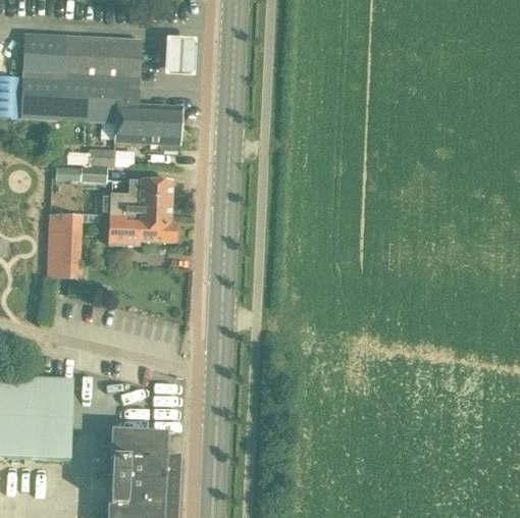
[(21,116),(182,125),(183,106),(140,104),(143,39),(27,33),(21,116)]
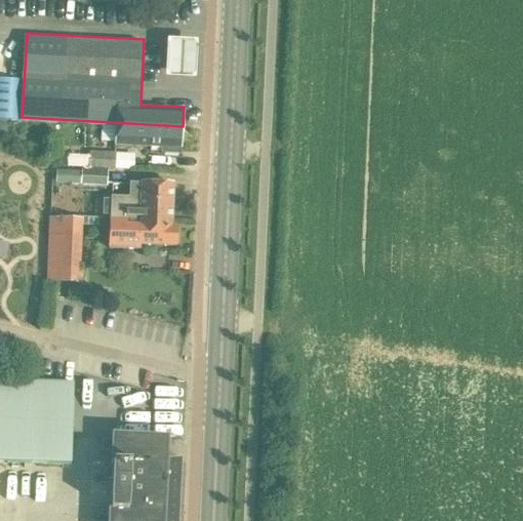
[(197,42),(166,41),(164,80),(195,81),(197,42)]
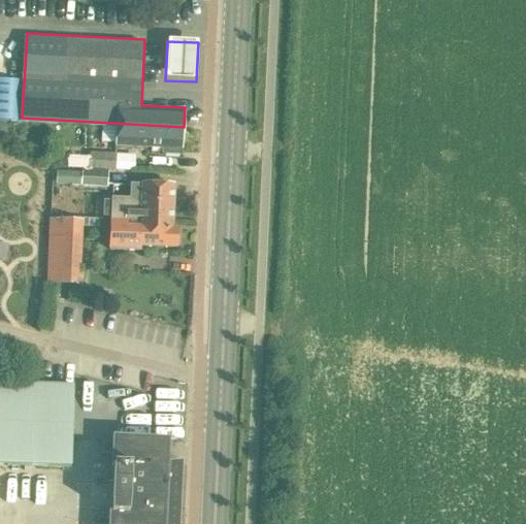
[(24,77),(0,76),(0,118),(22,119),(24,77)]
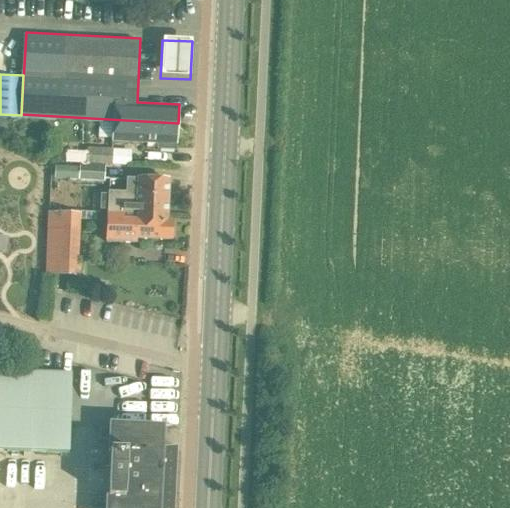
[(177,147),(178,123),(130,120),(115,119),(114,138),(159,140),(159,146),(177,147)]
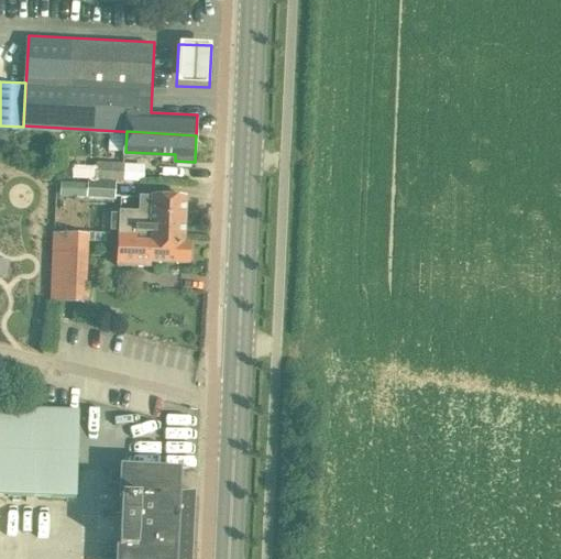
[(124,178),(125,161),(98,160),(97,177),(124,178)]
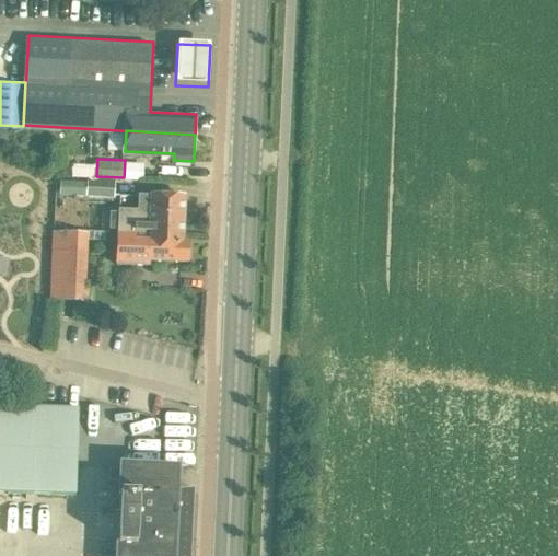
[(116,195),(117,177),(89,176),(89,180),(88,194),(116,195)]
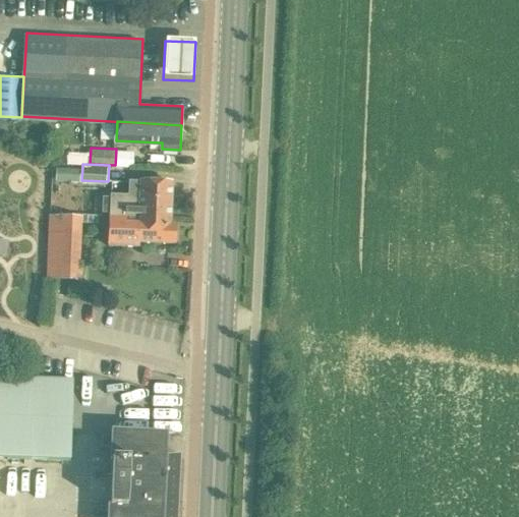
[(82,167),(69,166),(69,179),(81,180),(82,167)]
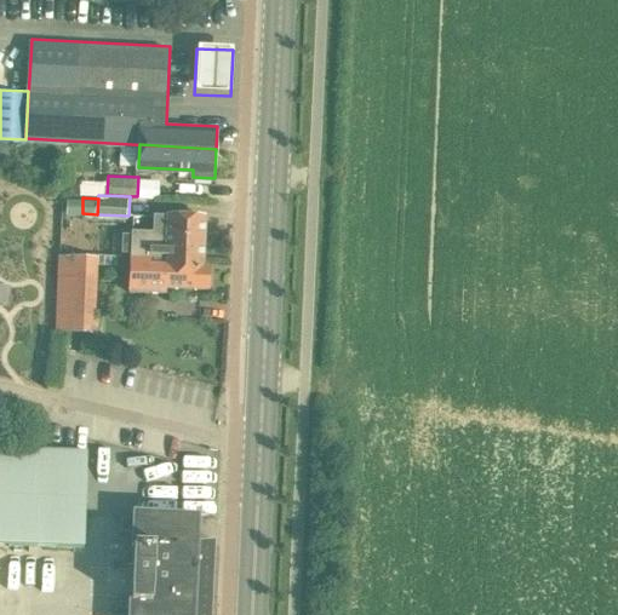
[(181,254),(205,256),(206,214),(169,213),(169,212),(154,212),(154,229),(132,228),(132,231),(124,231),(122,251),(132,251),(131,254),(160,256),(160,258),(181,259),(181,254)]
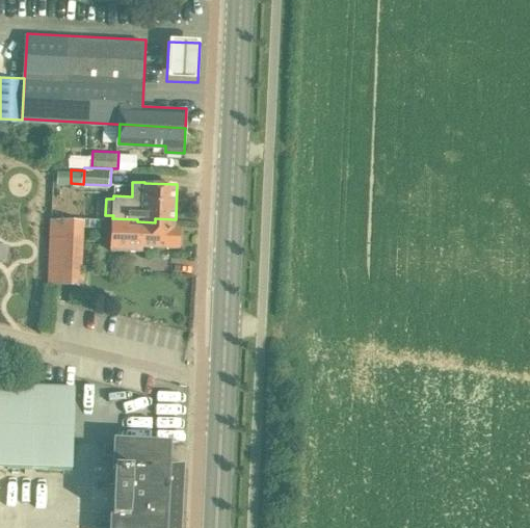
[(77,218),(52,217),(51,242),(76,242),(77,218)]
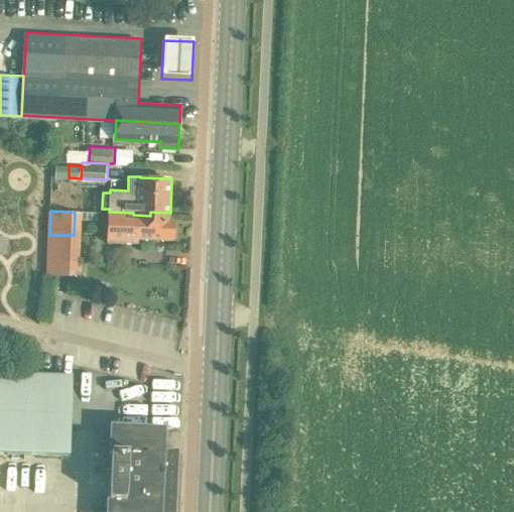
[(150,216),(133,215),(133,213),(109,212),(108,212),(108,225),(108,242),(139,244),(139,238),(173,239),(174,222),(169,221),(170,213),(150,212),(150,216)]
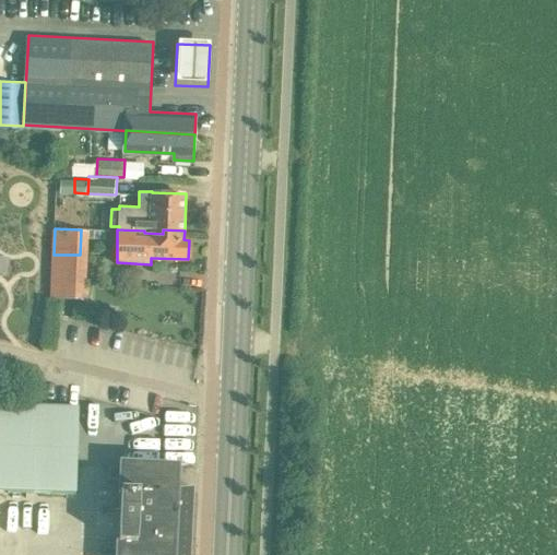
[(0,271),(7,273),(10,257),(0,254),(0,271)]
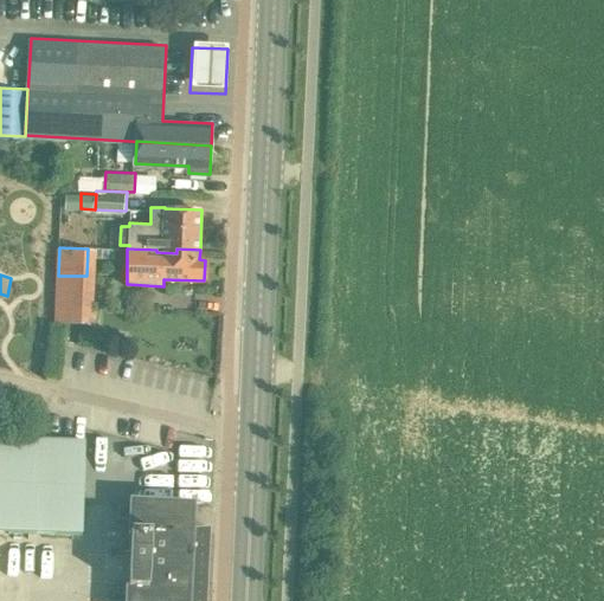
[(0,529),(83,532),(87,438),(0,434),(0,529)]
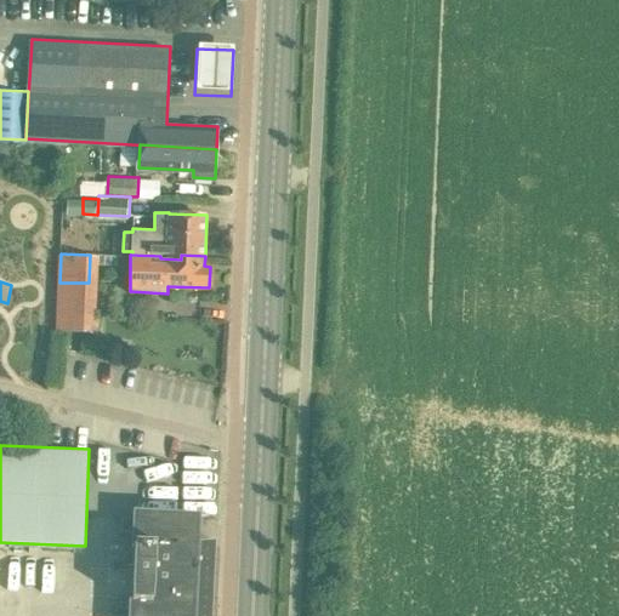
[(197,545),(198,512),(136,509),(136,515),(123,514),(121,529),(135,529),(131,615),(193,615),(197,555),(202,549),(197,545)]
